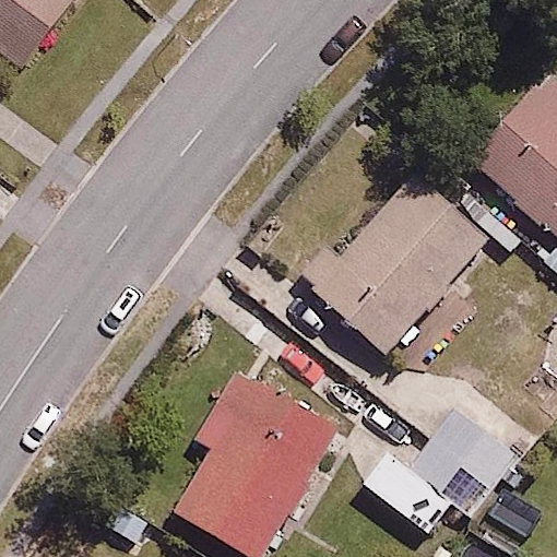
[(70,0),(0,0),(0,47),(23,64),(70,0)]
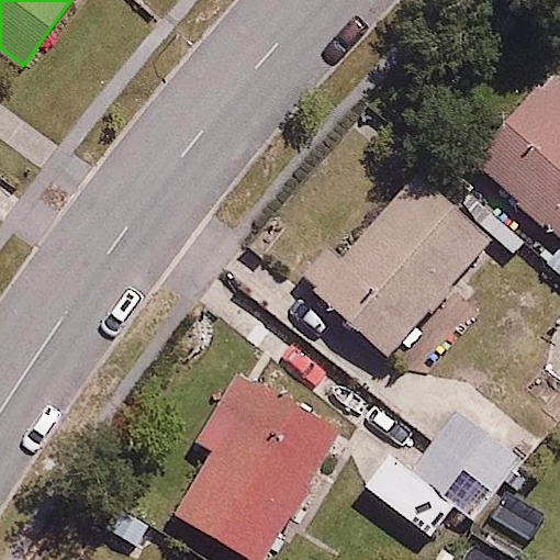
[(559,80),(545,67),(470,152),(559,231),(559,80)]
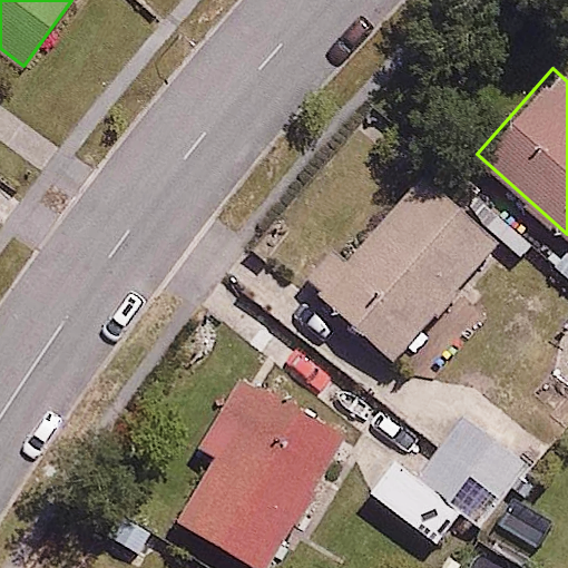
[(335,248),(305,284),(398,361),(498,240),(426,179),(354,264),(335,248)]
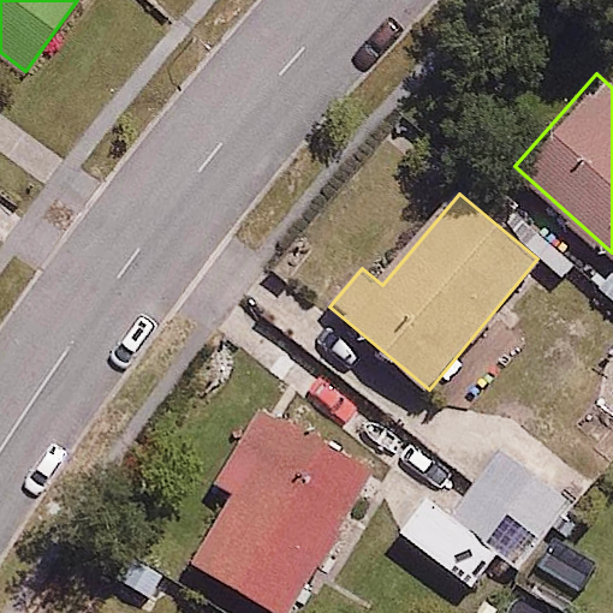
[(612,268),(601,257),(584,277),(612,302),(612,268)]
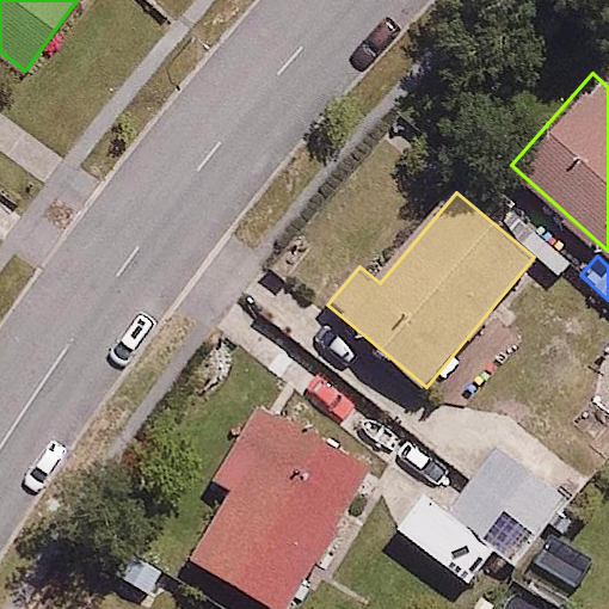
[(373,471),(281,414),(197,551),(289,607),(373,471)]
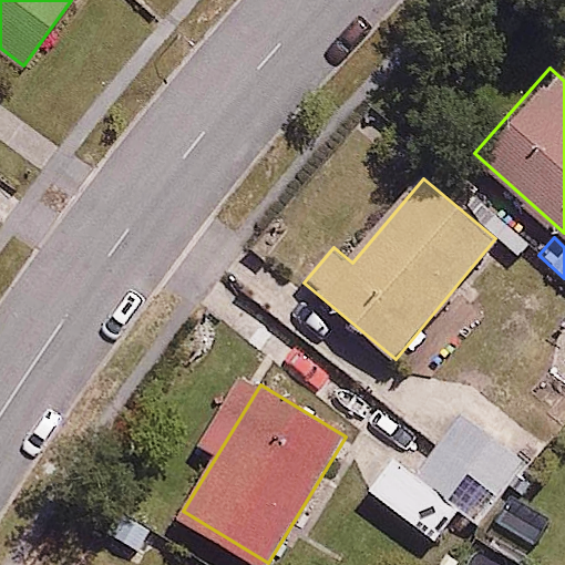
[(413,475),(458,511),(475,525),(531,459),(469,408),(413,475)]
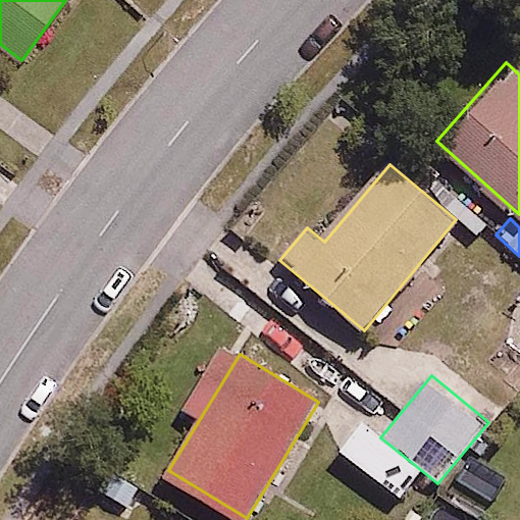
[(380,437),(359,420),(338,447),(399,498),(421,470),(380,437)]
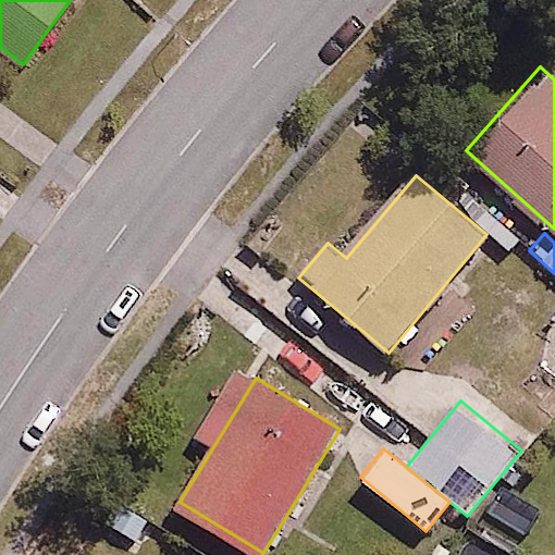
All buildings are outlined.
